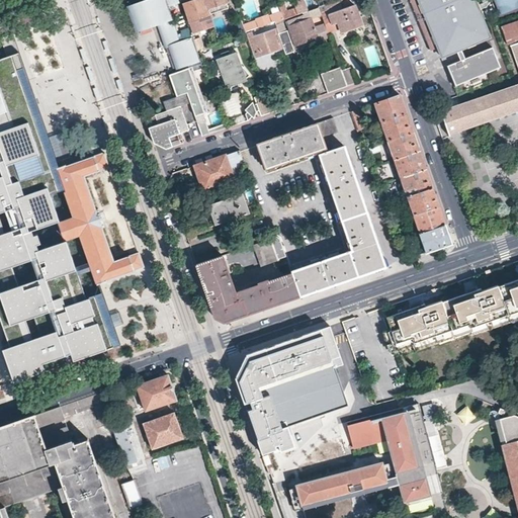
[(146,0),(127,6),(137,32),(153,26),(158,24),(174,19),(170,7),(181,3),(179,0),(146,0)]
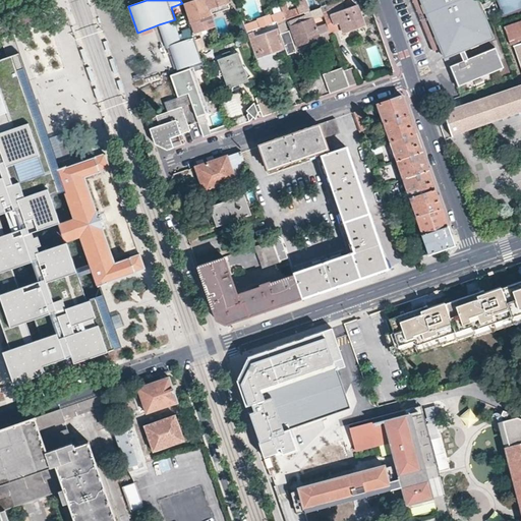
[(195,35),(215,27),(213,20),(209,10),(207,10),(203,0),(194,0),(186,3),(184,4),(195,35)]
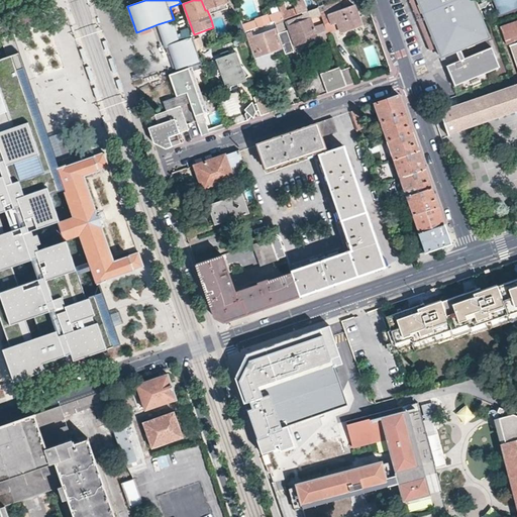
[(201,0),(205,10),(207,10),(225,3),(224,0),(201,0)]
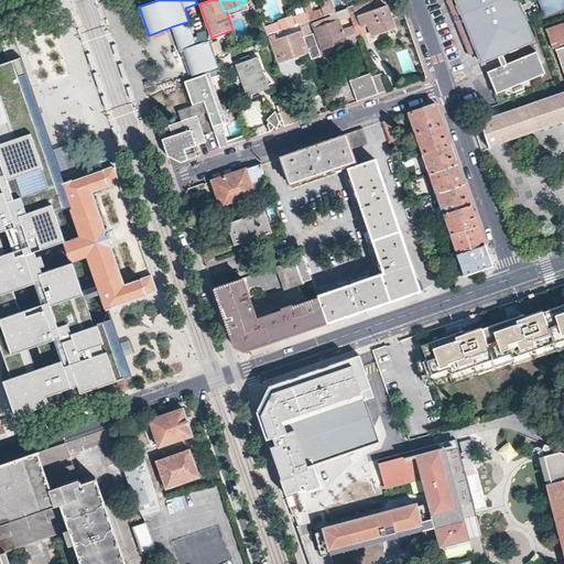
[(344,0),(326,0),(317,3),(320,9),(323,18),(335,13),(347,9),(344,0)]
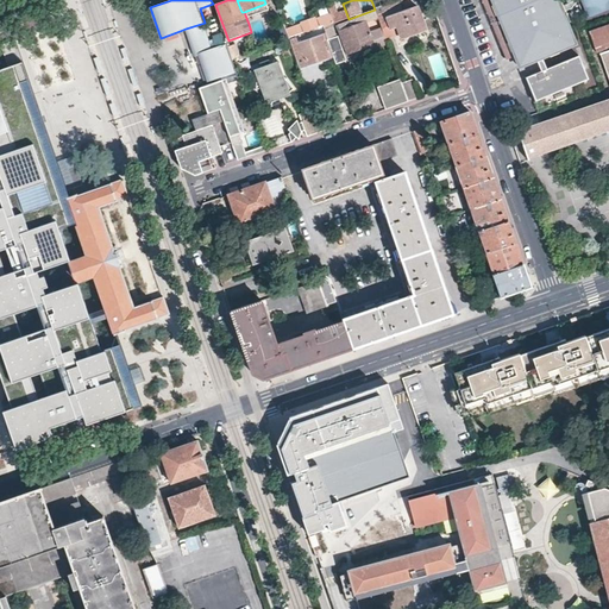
[(510,42),(520,66),(538,58),(542,57),(576,44),(570,31),(557,0),(493,0),(494,1),(487,4),(503,44),(510,42)]
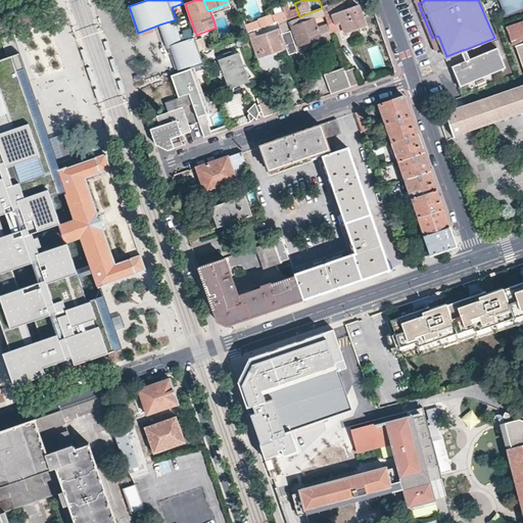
[(522,8),(522,0),(496,0),(505,16),(522,8)]
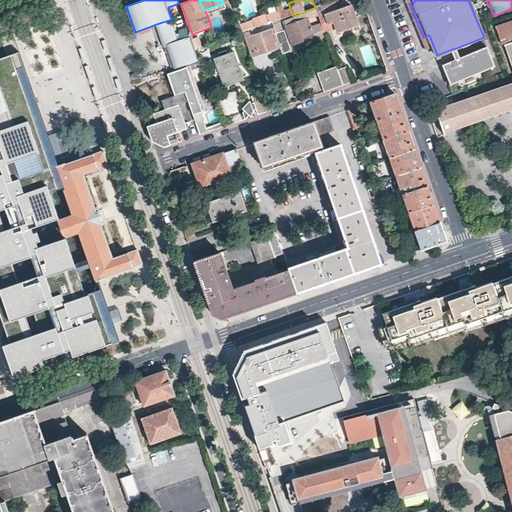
[(335,1),(315,8),(317,14),(324,31),(336,26),(338,32),(358,25),(351,5),(338,10),(335,1)]
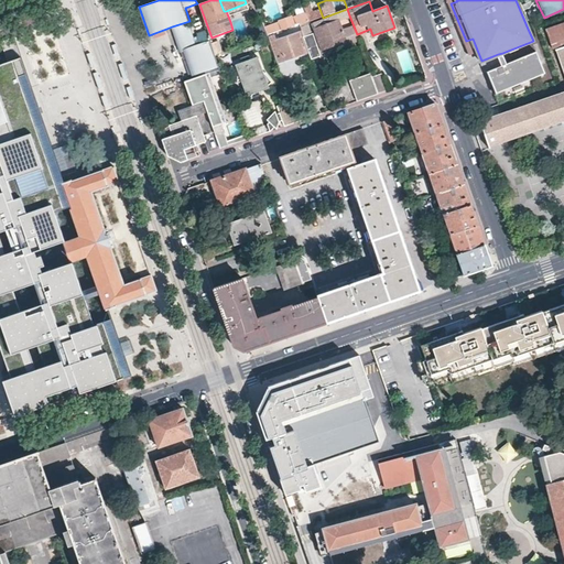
[(249,15),(246,3),(226,11),(230,22),(249,15)]
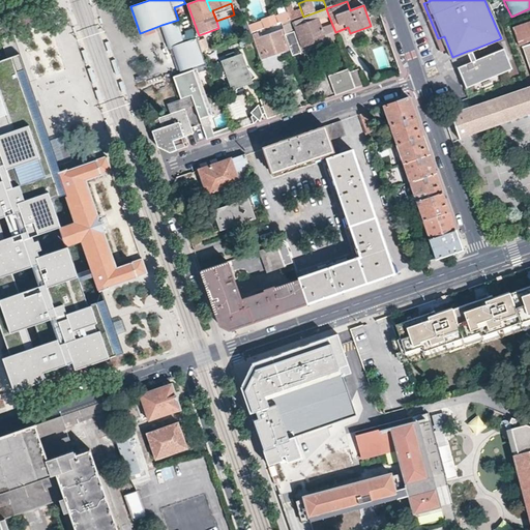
[(300,8),(287,13),(290,22),(303,17),(300,8)]
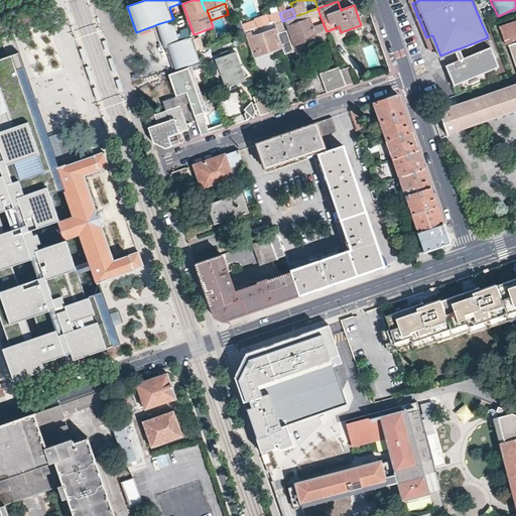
[(319,14),(317,8),(306,12),(308,18),(319,14)]
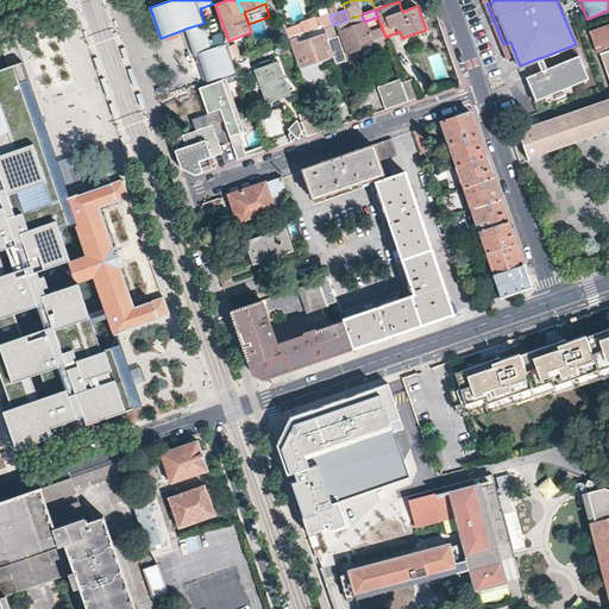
[(330,16),(315,22),(319,30),(324,27),(331,25),(333,25),(330,16)]
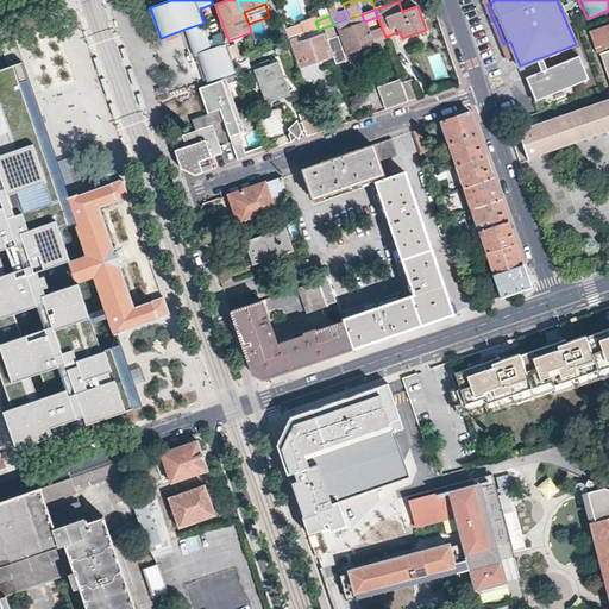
[(380,29),(369,33),(364,23),(360,24),(358,18),(338,26),(349,55),(372,45),(375,51),(387,46),(380,29)]
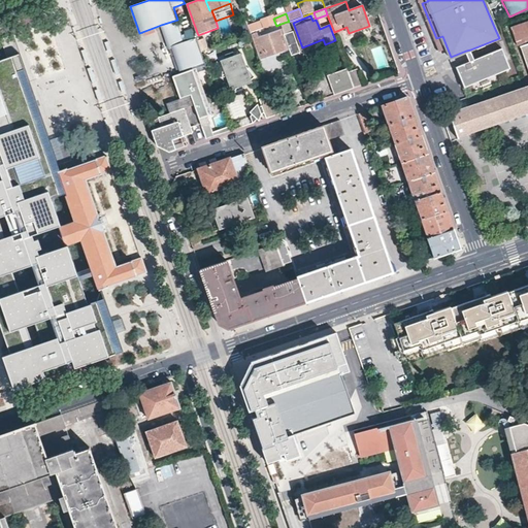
[(251,35),(276,26),(273,19),(273,18),(261,22),(263,25),(250,30),(251,35)]
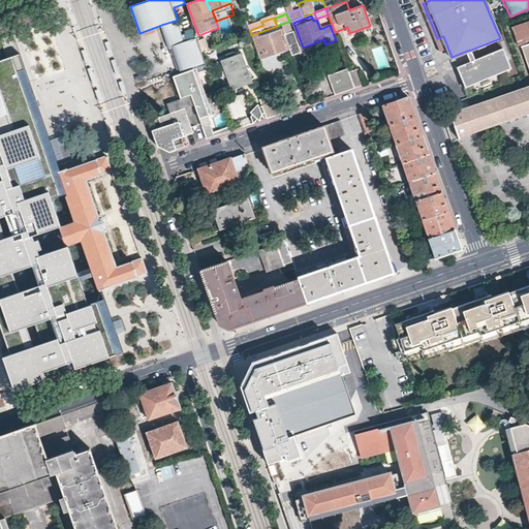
[(186,41),(178,20),(161,25),(169,50),(173,49),(173,47),(186,41)]
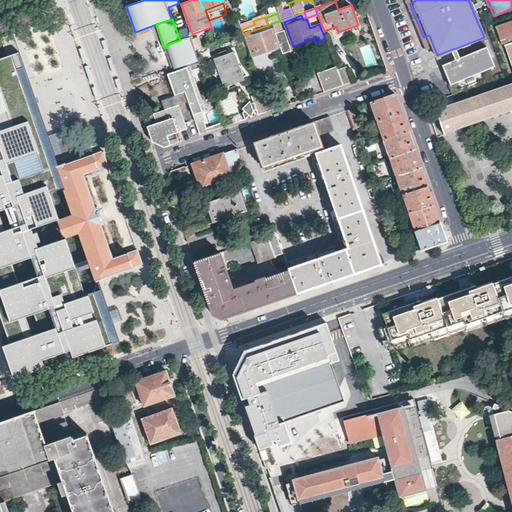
[(281,31),(278,21),(272,23),(283,53),(290,50),(283,30),(281,31)]
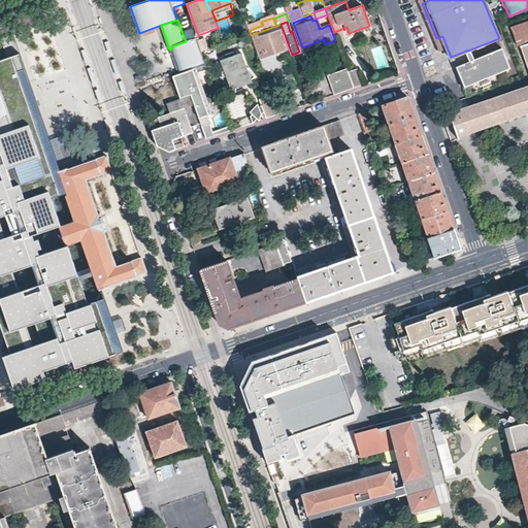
[(517,47),(524,44),(527,58),(527,86),(450,112),(457,135),(527,111),(527,24),(512,31),(517,47)]
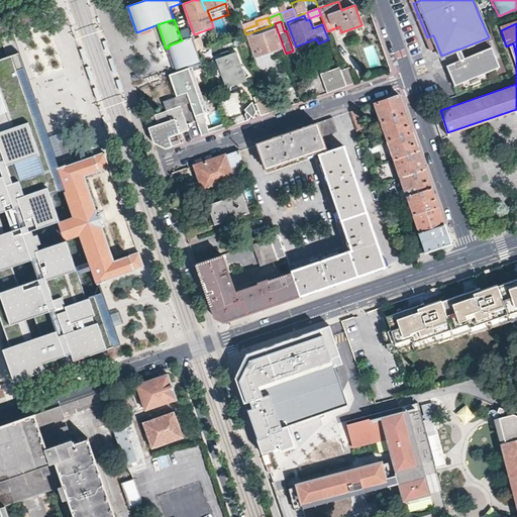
[(280,49),(273,29),(252,37),(260,57),(280,49)]
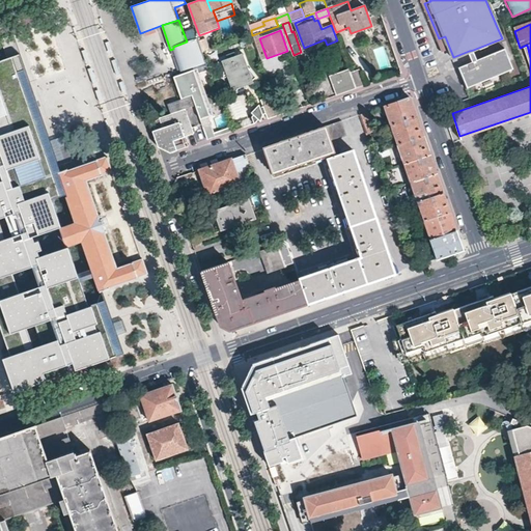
[(225,45),(234,42),(232,34),(223,38),(225,45)]
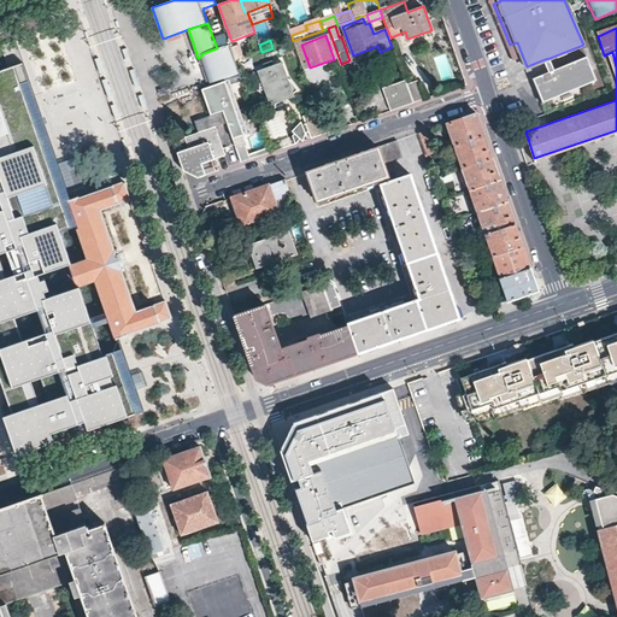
[(217,48),(201,54),(201,57),(211,83),(229,77),(241,74),(236,62),(231,47),(230,45),(217,48)]
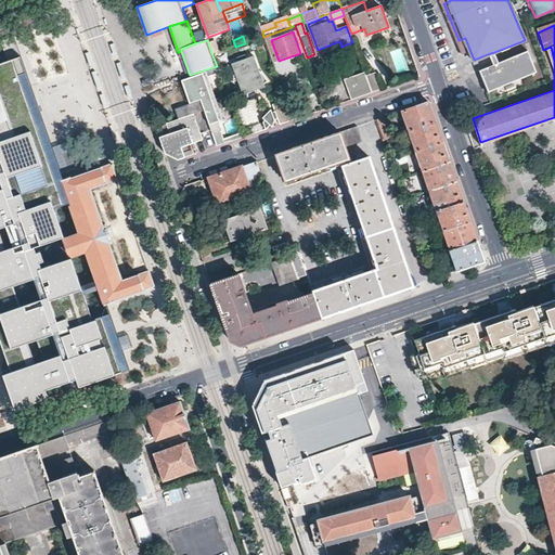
[(219,53),(215,40),(208,42),(213,55),(219,53)]
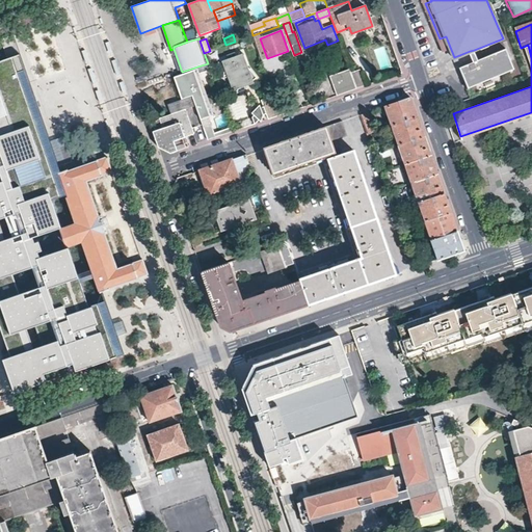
[(474,50),(470,51),(474,61),(459,68),(468,87),(514,69),(506,48),(478,59),(474,50)]
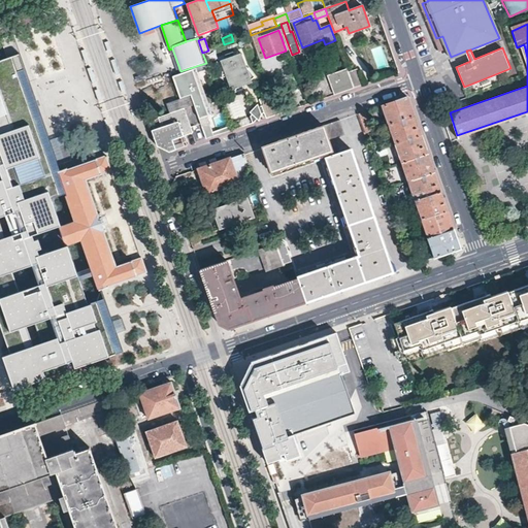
[(107,286),(145,272),(140,256),(113,265),(101,230),(103,229),(98,213),(95,215),(84,179),(110,170),(104,155),(59,171),(59,172),(54,174),(33,114),(29,102),(19,71),(24,69),(29,83),(30,81),(20,54),(0,60),(0,217),(14,212),(23,209),(29,229),(21,232),(0,238),(0,325),(9,353),(2,355),(13,388),(72,367),(71,365),(86,360),(87,363),(116,353),(99,305),(89,308),(88,303),(66,244),(42,254),(35,233),(59,225),(48,195),(54,194),(52,187),(61,184),(74,220),(60,225),(66,243),(81,238),(99,290),(108,287),(107,286)]
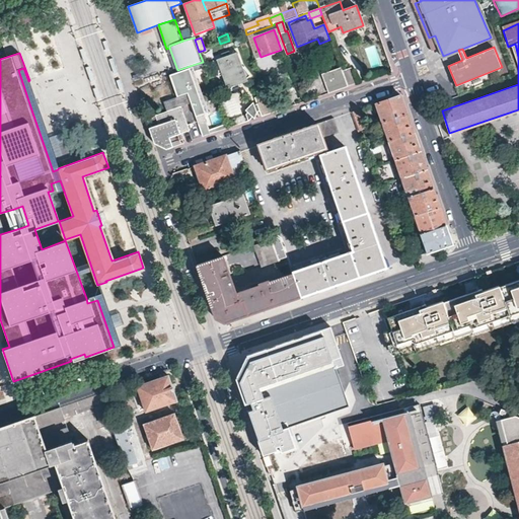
[(247,82),(237,53),(230,55),(222,58),(215,60),(226,89),(247,82)]
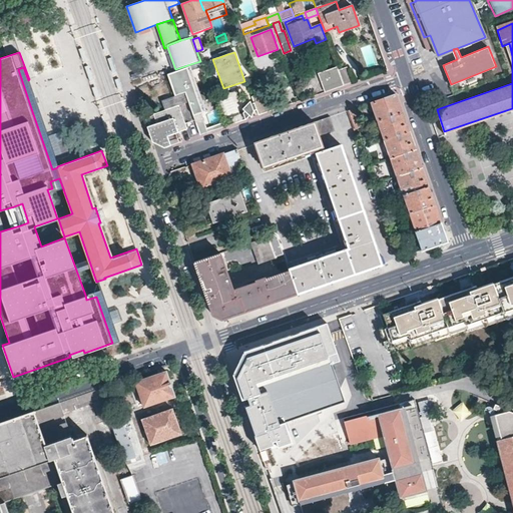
[(112,57),(108,58),(113,72),(117,71),(112,57)]
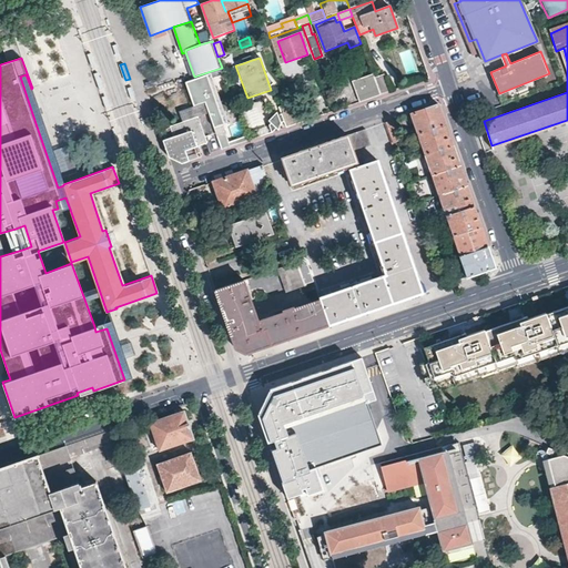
[(194,77),(185,80),(194,104),(205,101),(222,149),(247,140),(246,134),(229,141),(222,122),(227,121),(211,71),(194,77)]
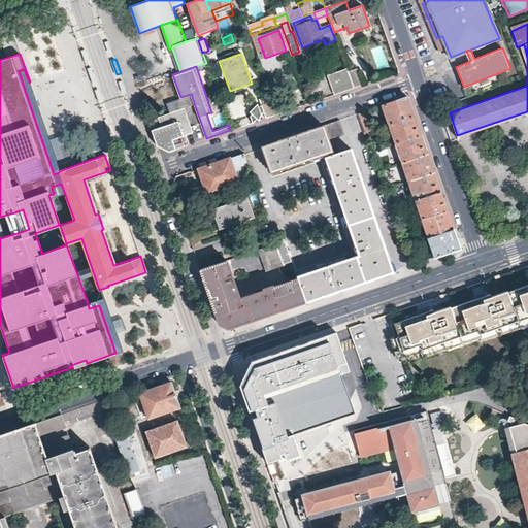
[(91,67),(88,68),(92,83),(96,81),(91,67)]
